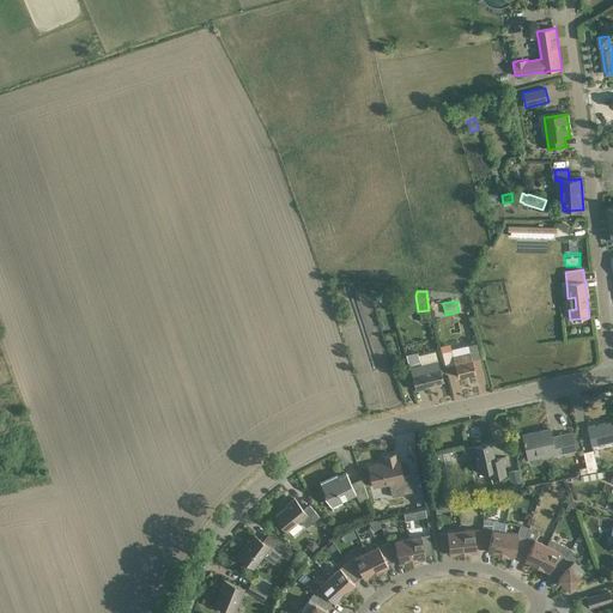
[(451,351),(442,353),(444,364),(454,362),(457,377),(475,372),(472,359),(469,352),(453,357),(451,351)]
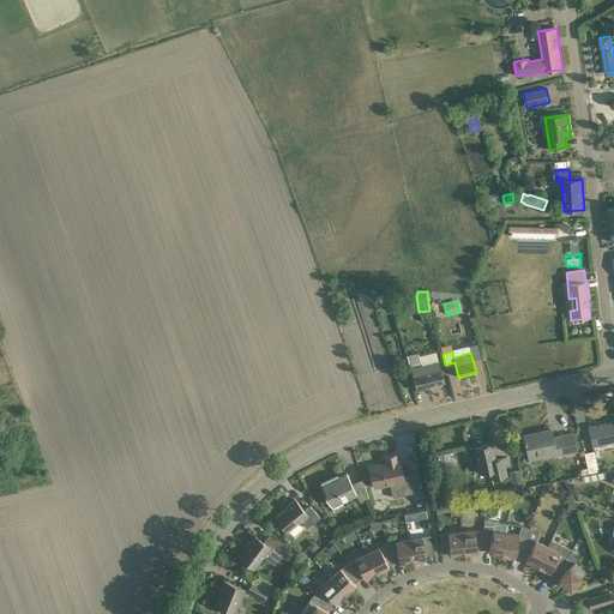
[(419,356),(420,362),(410,365),(416,391),(427,389),(427,386),(444,381),(440,368),(435,353),(419,356)]
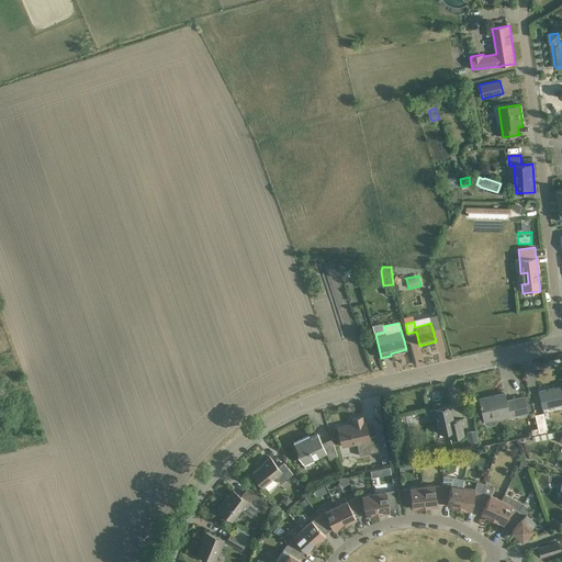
[(561,404),(561,383),(559,384),(560,388),(539,392),(542,408),(561,404)]
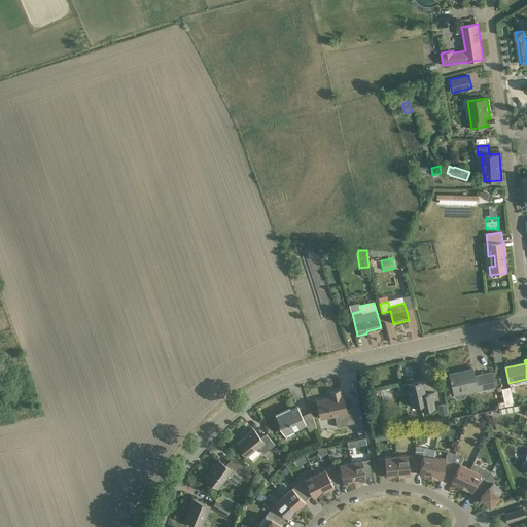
[(476,389),(477,391),(494,387),(493,383),(491,373),(475,377),(472,369),(449,374),(454,394),(454,397),(456,399),(458,399),(463,398),(465,397),(466,394),(466,391),(476,389)]
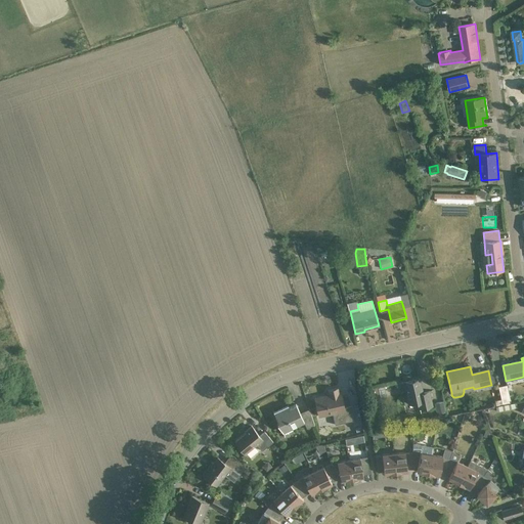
[(399,384),(401,392),(405,391),(408,404),(418,402),(420,409),(426,408),(426,407),(432,406),(432,402),(429,392),(434,391),(434,390),(423,393),(420,380),(415,381),(413,379),(398,383),(399,384)]
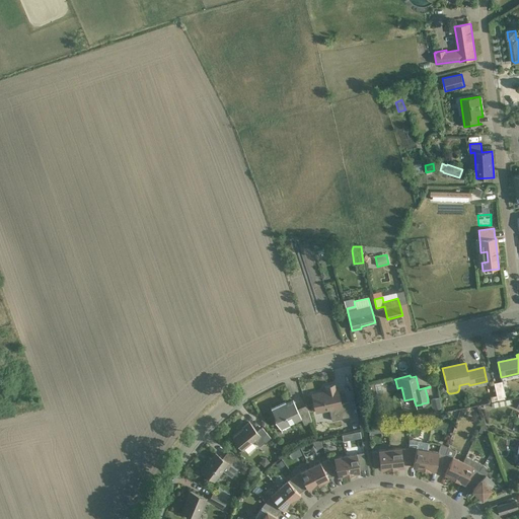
[(498,401),(506,399),(502,382),(494,383),(498,401)]
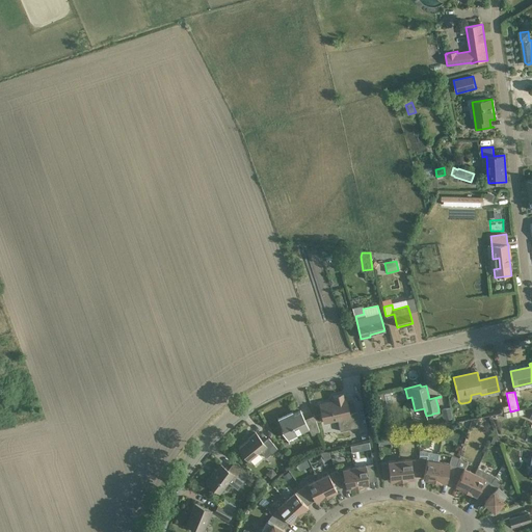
[(386,403),(383,393),(373,395),(376,405),(386,403)]
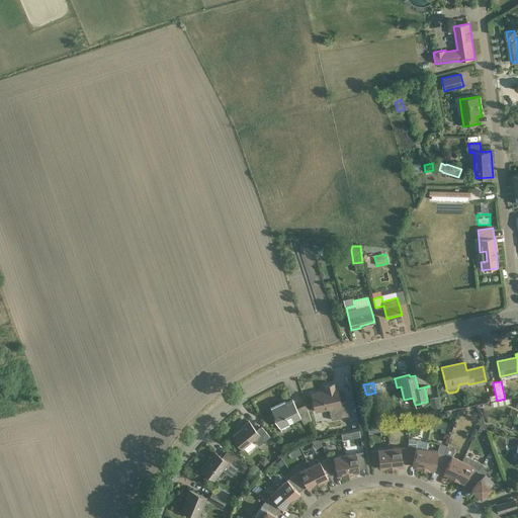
[(311,394),(314,404),(316,412),(329,409),(331,420),(351,416),(348,402),(340,403),(337,389),(335,389),(334,383),(325,385),(326,392),(323,393),(322,392),(311,394)]
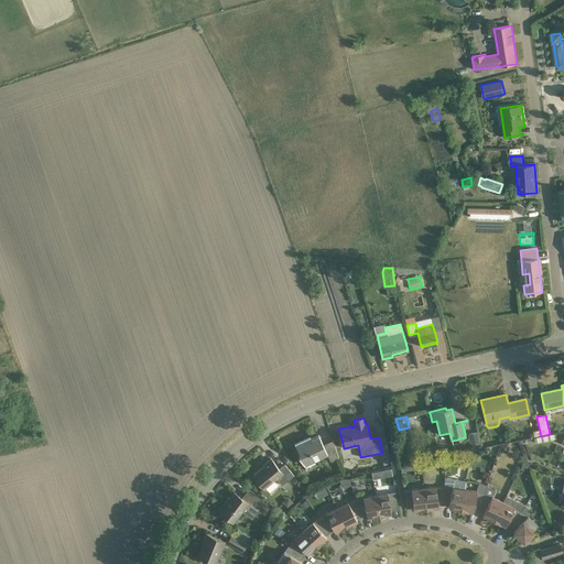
[(476,432),(467,434),(470,446),(479,444),(476,432)]
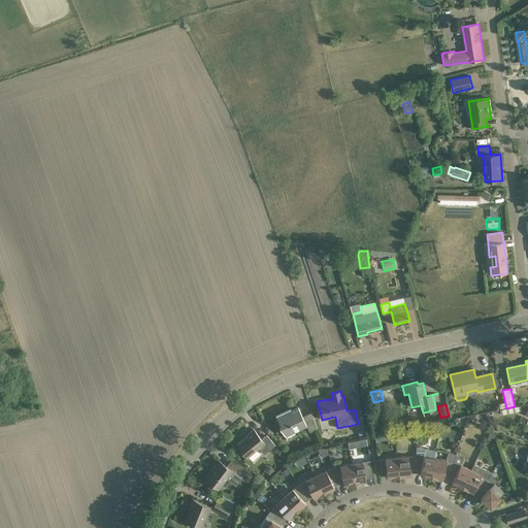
[(520,406),(500,410),(501,415),(521,410),(520,406)]
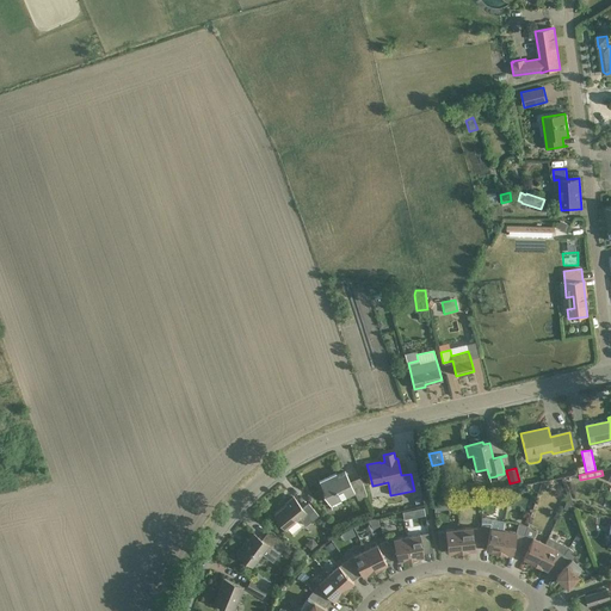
[(358,500),(368,497),(360,477),(359,477),(360,479),(351,483),(345,471),(337,475),(335,473),(319,481),(325,493),(323,494),(329,504),(355,492),(358,500)]
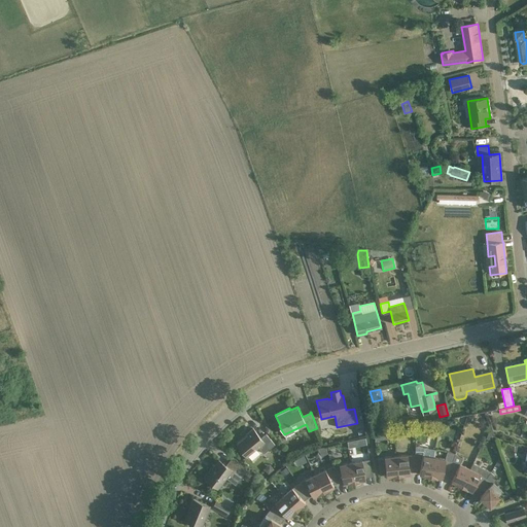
[(237,445),(243,452),(246,456),(257,447),(264,454),(275,445),(266,434),(260,438),(252,428),(246,434),(247,435),(237,445)]
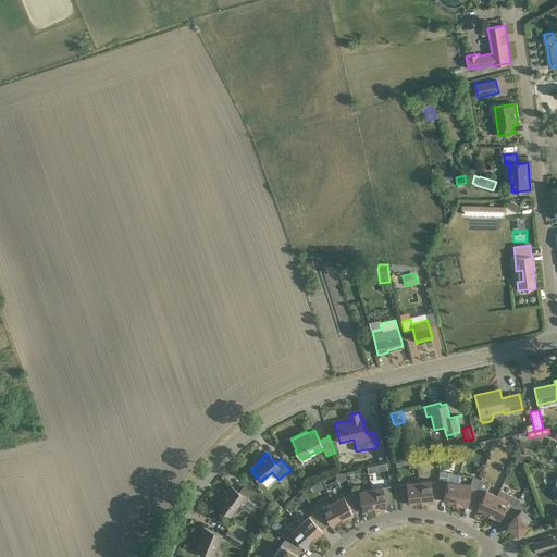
[(418,463),(425,462),(424,455),(417,456),(418,463)]
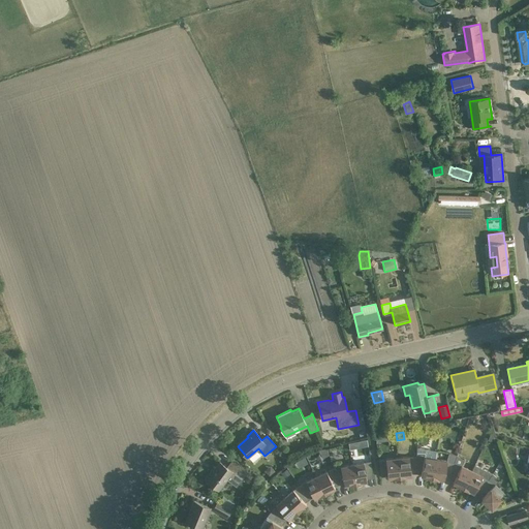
[(367,440),(348,443),(349,449),(368,446),(367,444),(367,440)]
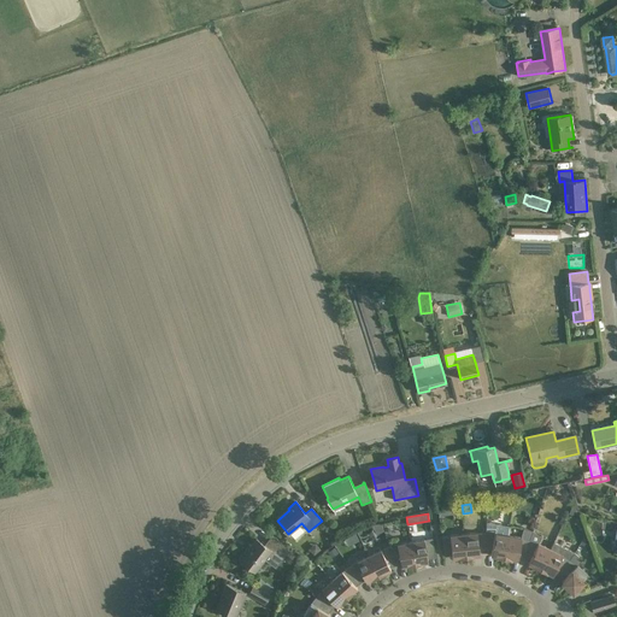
[(504,558),(507,535),(510,527),(497,524),(486,522),(486,528),(486,533),(486,548),(492,548),(491,556),(495,557),(504,558)]
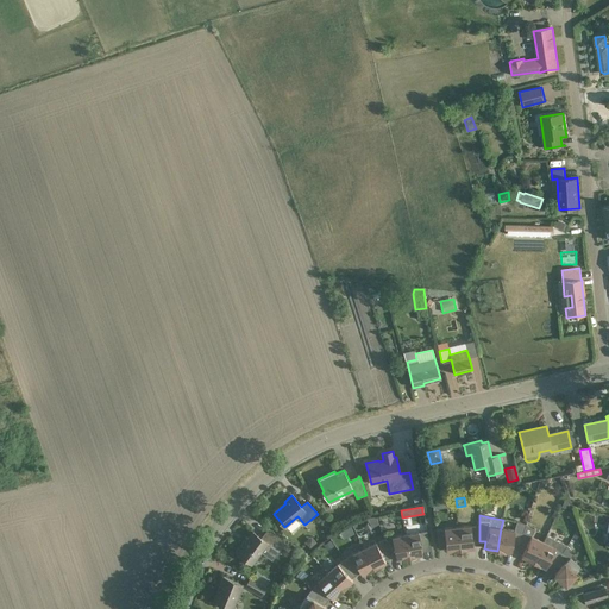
[(514,531),(501,528),(497,551),(506,553),(506,552),(512,553),(513,546),(519,547),(526,525),(518,521),(514,531)]
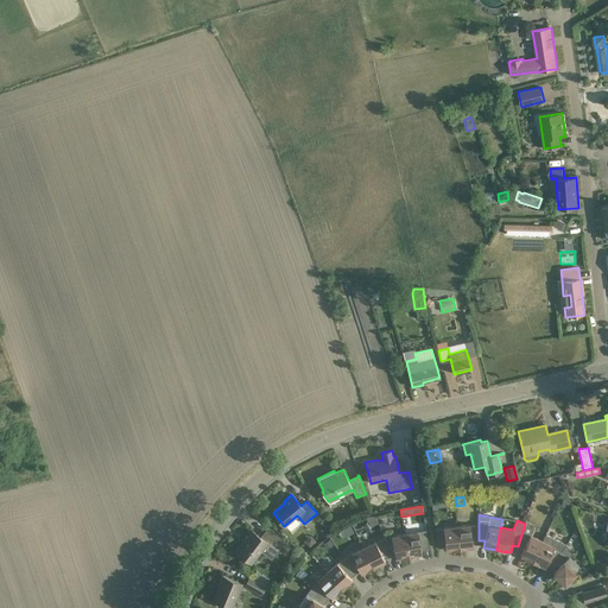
[(533,529),(525,524),(518,546),(524,549),(520,556),(525,557),(525,558),(532,562),(543,542),(530,534),(533,529)]
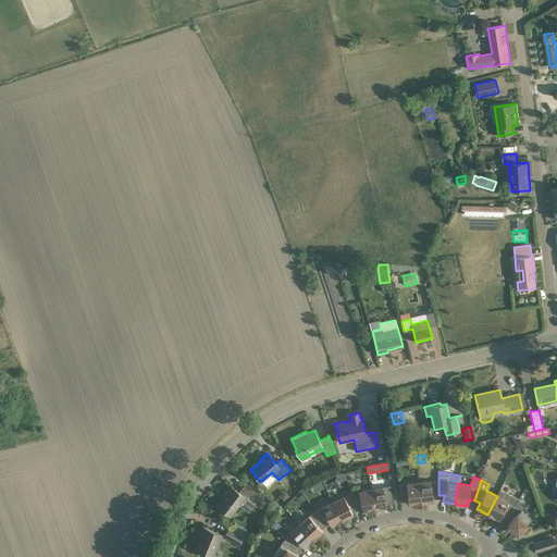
[(310,486),(313,493),(324,487),(321,481),(310,486)]
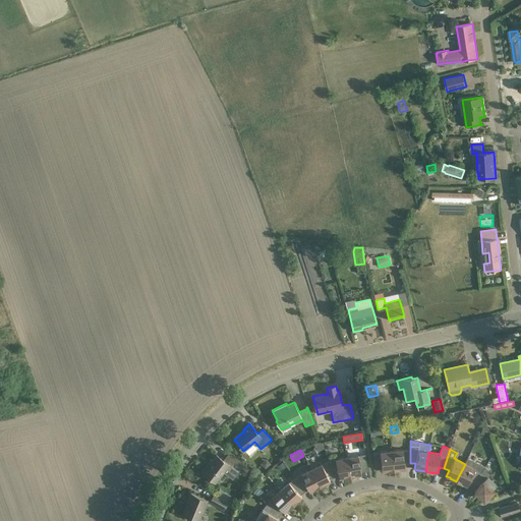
[(403,450),(392,451),(394,470),(401,470),(401,469),(405,469),(404,463),(410,463),(410,450),(403,450)]
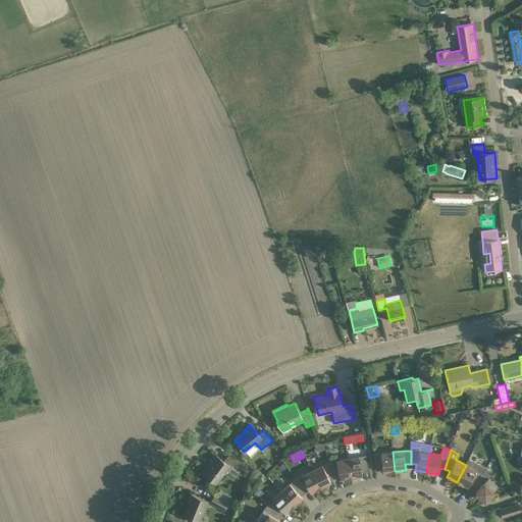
[(387,472),(395,471),(393,452),(384,453),(374,454),(376,471),(376,467),(382,466),(382,472),(387,472)]
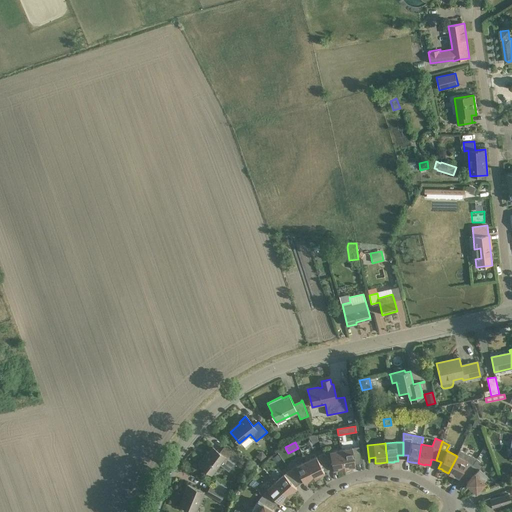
[(198,464),(206,470),(212,474),(219,464),(229,471),(240,457),(228,445),(221,454),(213,447),(205,458),(204,457),(198,464)]
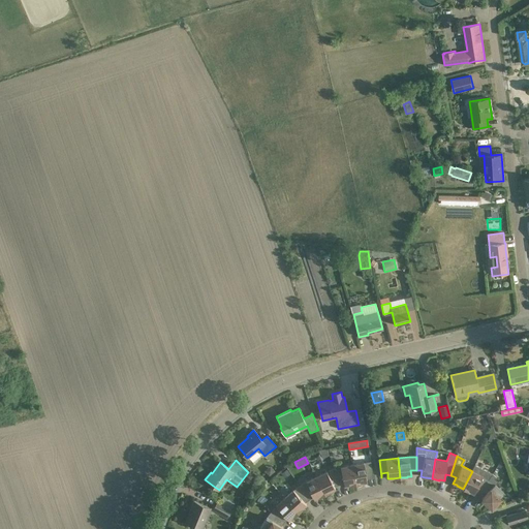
[(352,465),(355,485),(363,483),(367,481),(366,475),(372,474),(373,478),(371,462),(361,463),(352,465)]
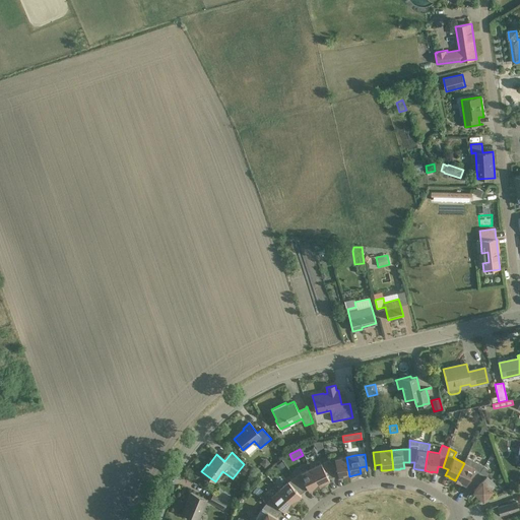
[(334,459),(328,461),(332,473),(337,471),(338,477),(342,476),(342,477),(349,476),(346,457),(334,459)]
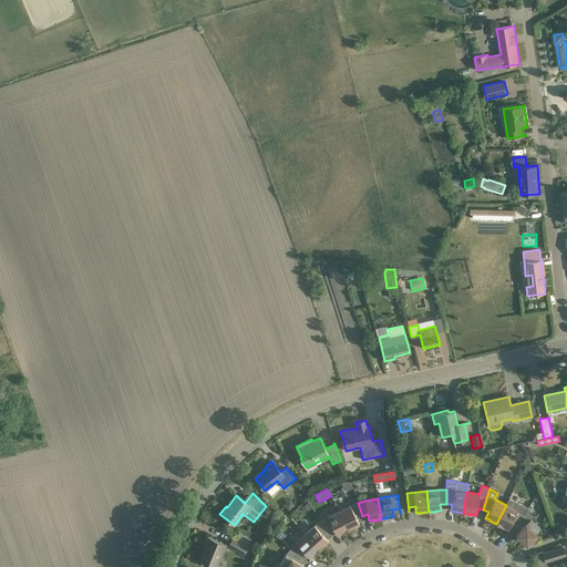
[(508,498),(506,505),(496,524),(503,527),(504,527),(508,528),(511,523),(516,526),(524,514),(527,508),(508,498)]
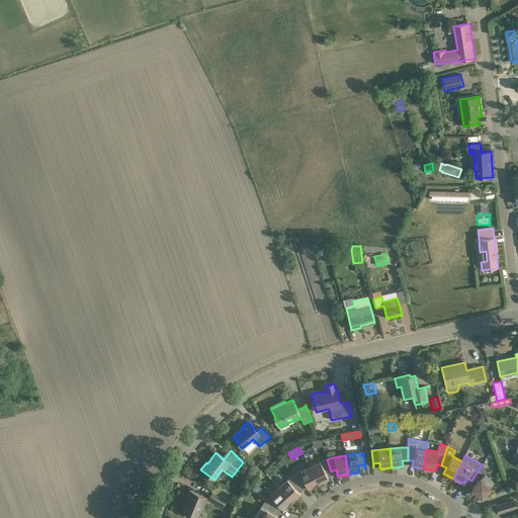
[(281,459),(275,463),(278,468),(284,464),(281,459)]
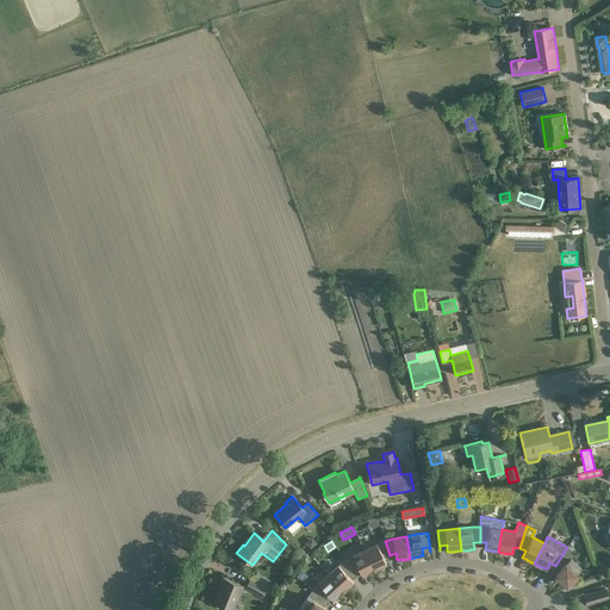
[(377,543),(365,549),(374,570),(383,566),(381,566),(386,564),(384,556),(390,555),(385,541),(377,543)]
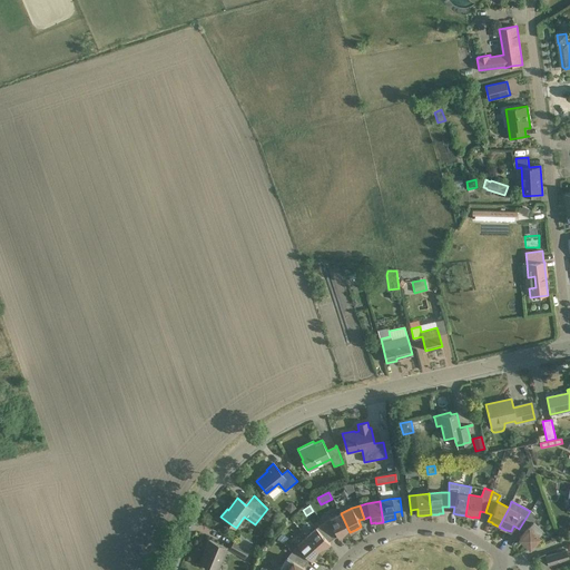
[(538,536),(542,530),(533,522),(538,517),(530,511),(527,517),(519,529),(523,532),(519,537),(530,547),(539,536),(538,536)]
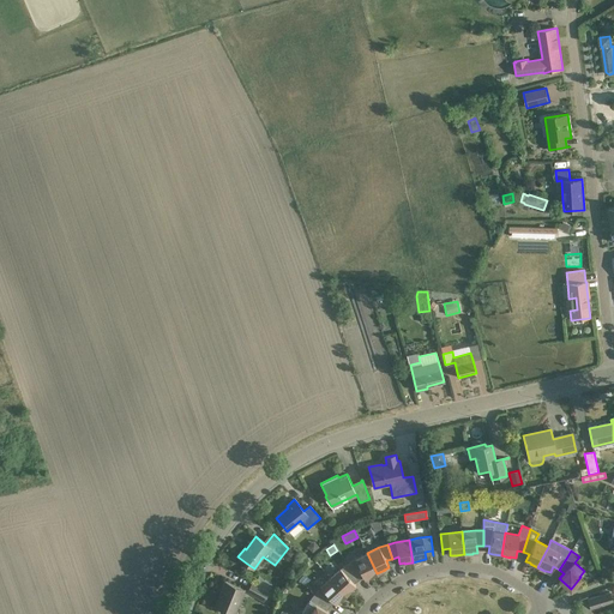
[(377,573),(367,553),(354,559),(348,564),(356,577),(361,573),(365,579),(369,577),(369,578),(377,573)]
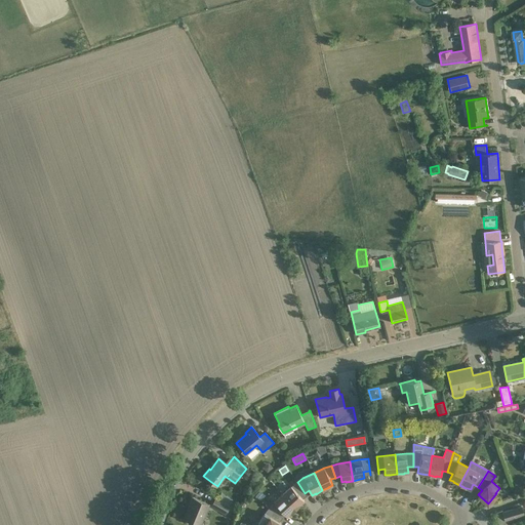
[(305,493),(297,482),(291,486),(282,494),(295,509),(300,503),(304,500),(299,496),(305,493)]
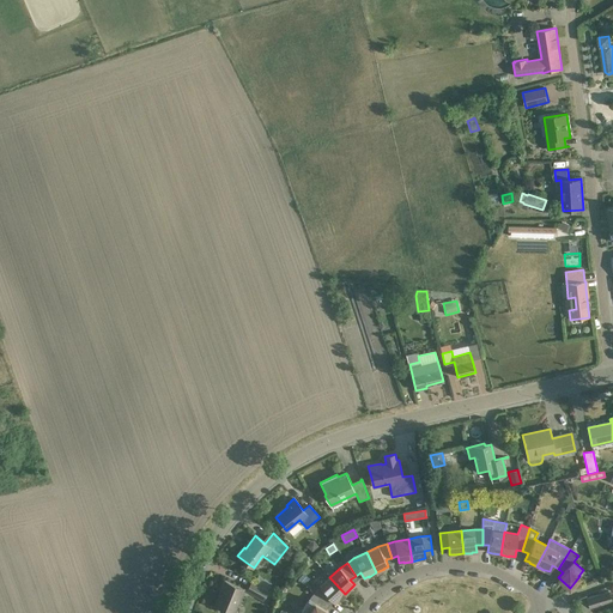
[(602,564),(596,572),(604,576),(608,569),(602,564)]
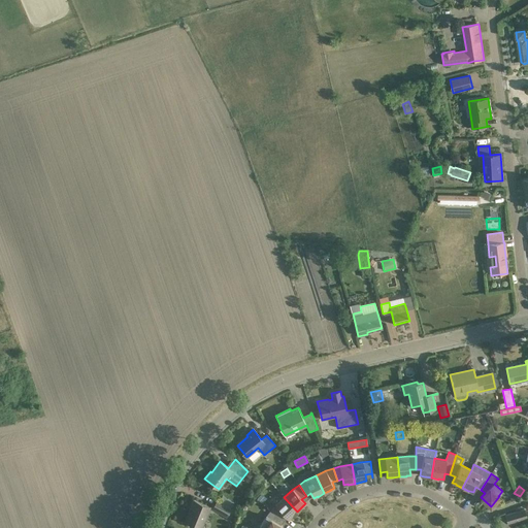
[(297,512),(284,497),(275,504),(270,510),(281,519),(284,515),(288,519),(292,517),(297,512)]
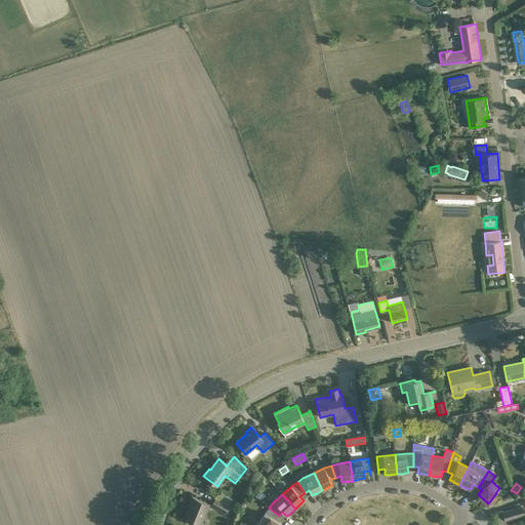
[(184,519),(194,523),(197,524),(200,524),(209,503),(193,497),(190,505),(191,506),(190,508),(188,509),(184,519)]
